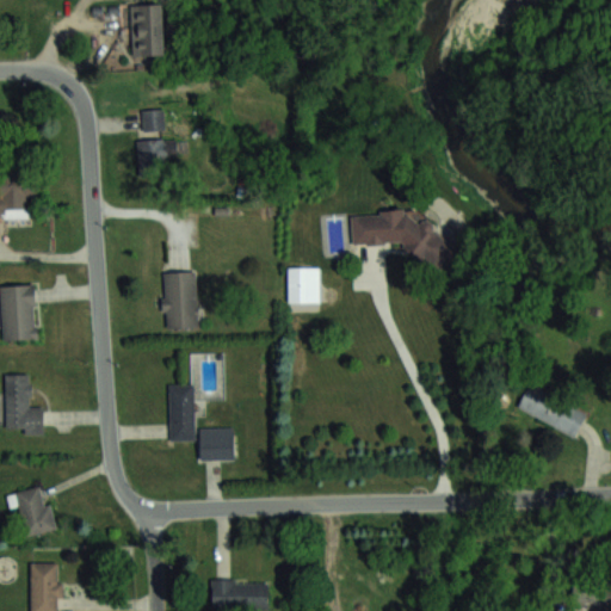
[(133,57),(165,57),(165,6),(133,6),(133,57)]
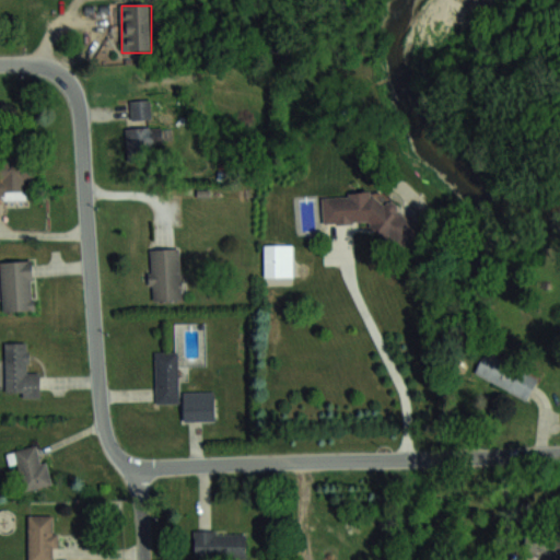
[(151,119),(151,101),(130,101),(130,119),(151,119)]
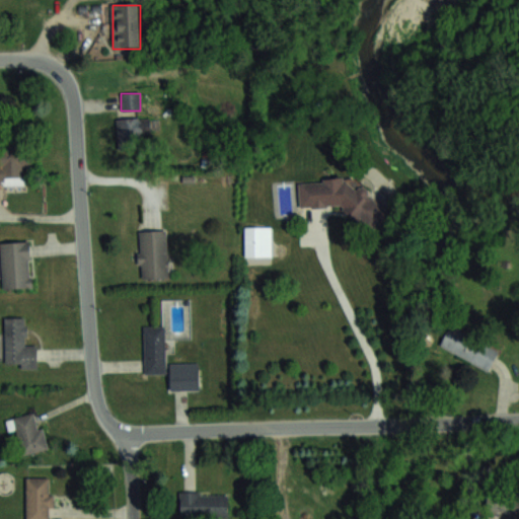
[(117,119),(118,149),(141,149),(140,132),(151,132),(150,118),(117,119)]
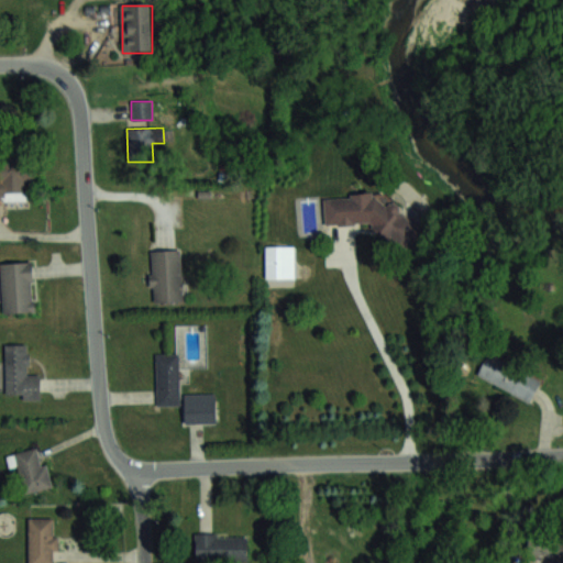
[(31,159),(0,157),(0,199),(30,200),(31,159)]
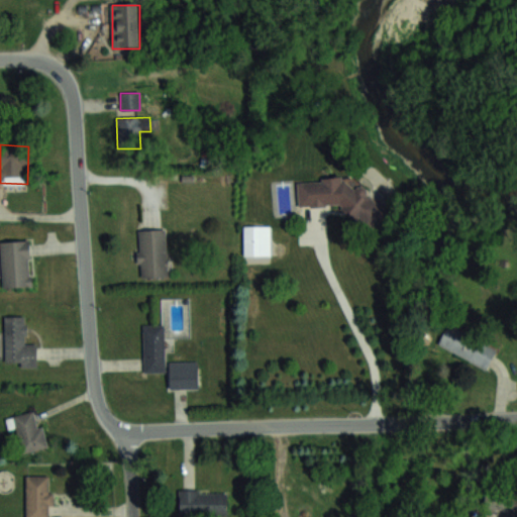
[(342,205),(342,222),(383,222),(382,201),(367,201),(367,186),(342,186),(342,180),(298,181),(298,206),(342,205)]
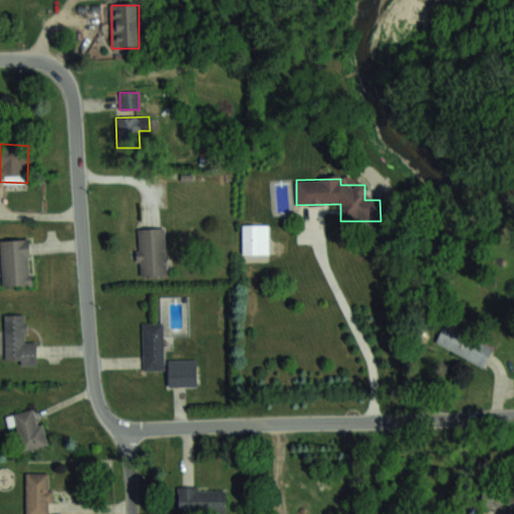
[(261,253),(261,226),(243,226),(243,253),(261,253)]
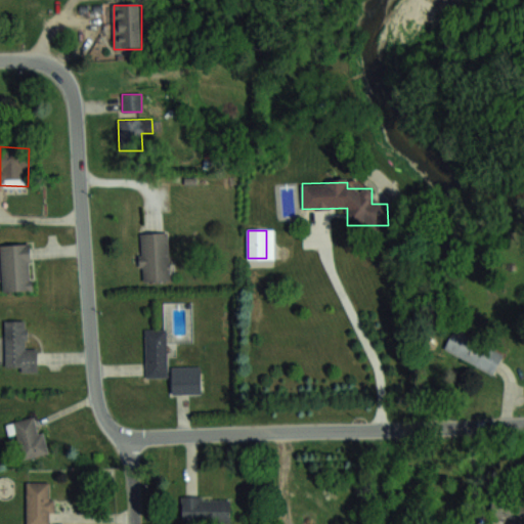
[(169,232),(139,233),(141,281),(171,279),(169,232)]
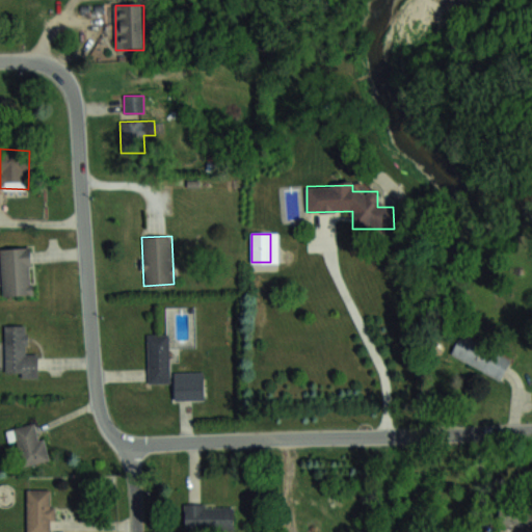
[(2,295),(32,294),(31,247),(0,248),(2,295)]
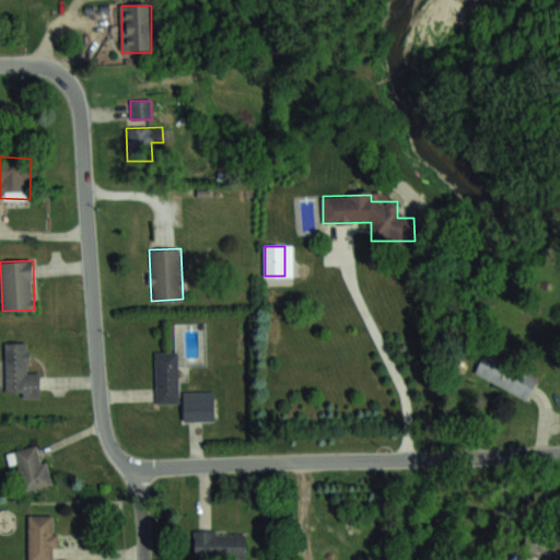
[(28,372),(28,342),(4,342),(4,396),(41,396),(41,372),(28,372)]
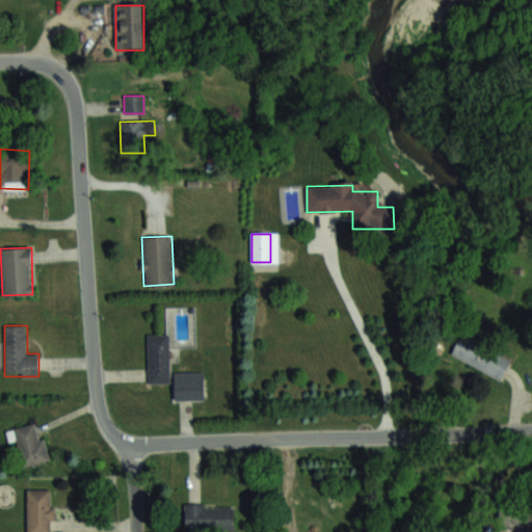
[(451,356),(502,379),(511,357),(461,334),(451,356)]
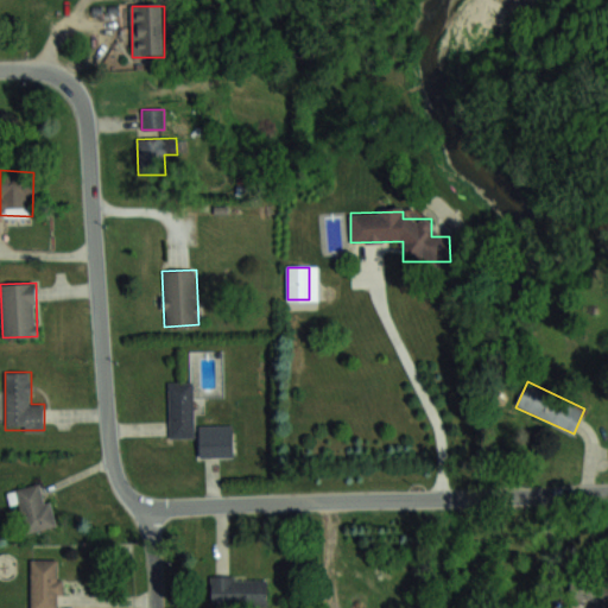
[(169,437),(194,437),(194,384),(169,384),(169,437)]
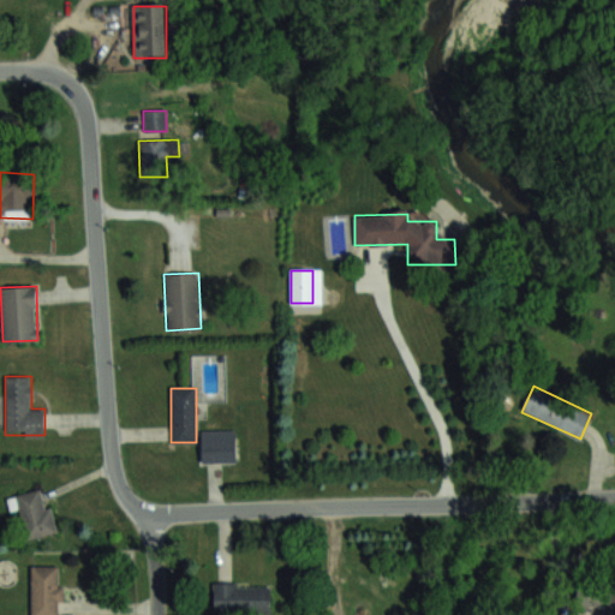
[(236,463),(236,430),(201,430),(201,463),(236,463)]
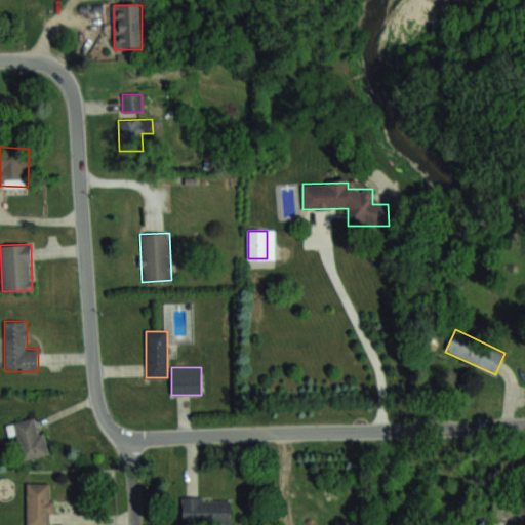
[(48,454),(44,432),(39,433),(36,417),(6,423),(8,436),(17,434),(22,459),(48,454)]
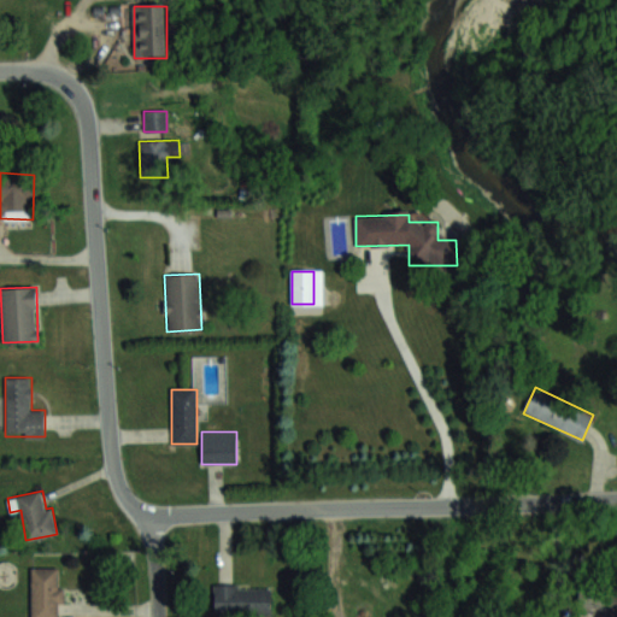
[(30,616),(60,616),(62,566),(31,566),(30,616)]
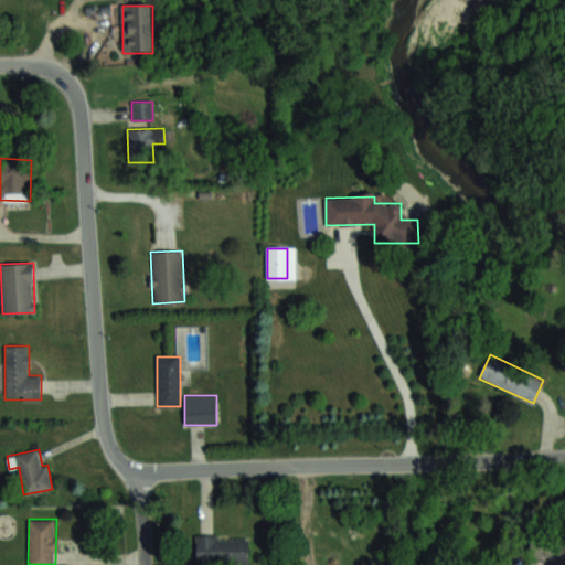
[(195,564),(247,564),(247,536),(195,536),(195,564)]
